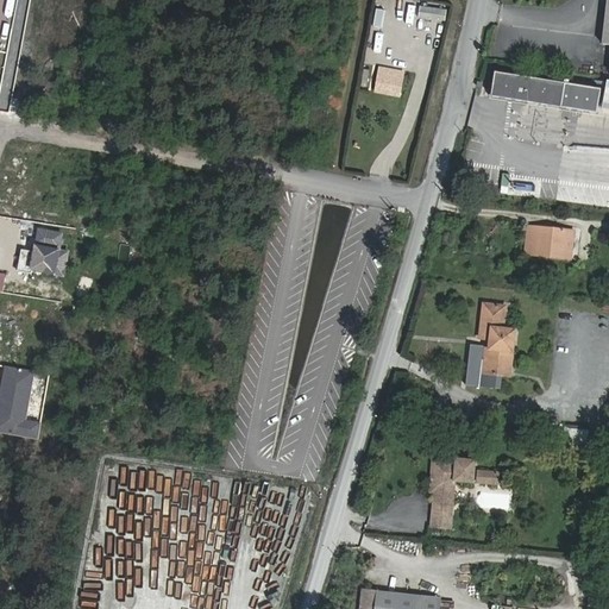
[(418,23),(437,24),(438,5),(420,4),(418,23)]
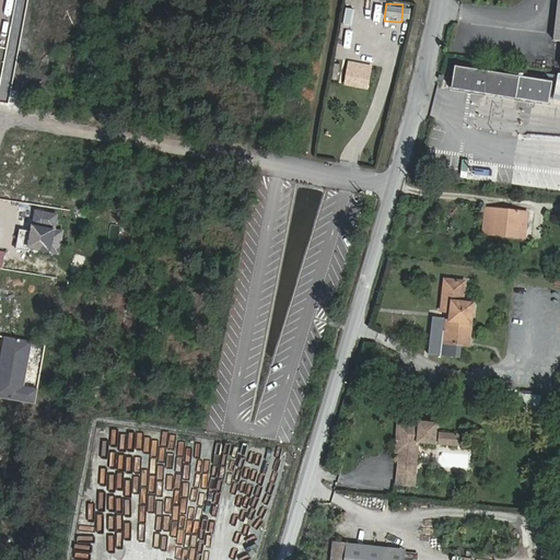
[(350,25),(352,9),(345,7),(341,23),(350,25)]
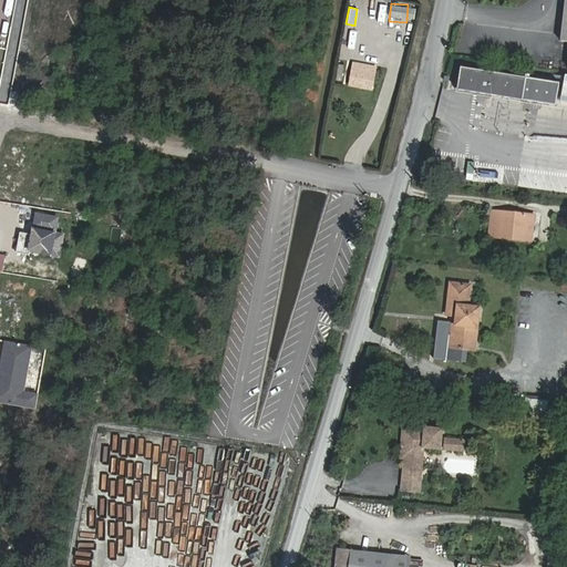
[(346,86),(372,90),(375,64),(349,61),(346,86)]
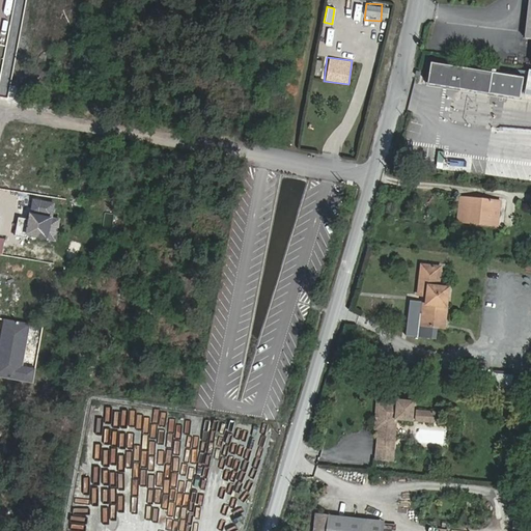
[(492,72),(432,65),(430,86),(488,92),(492,72)]
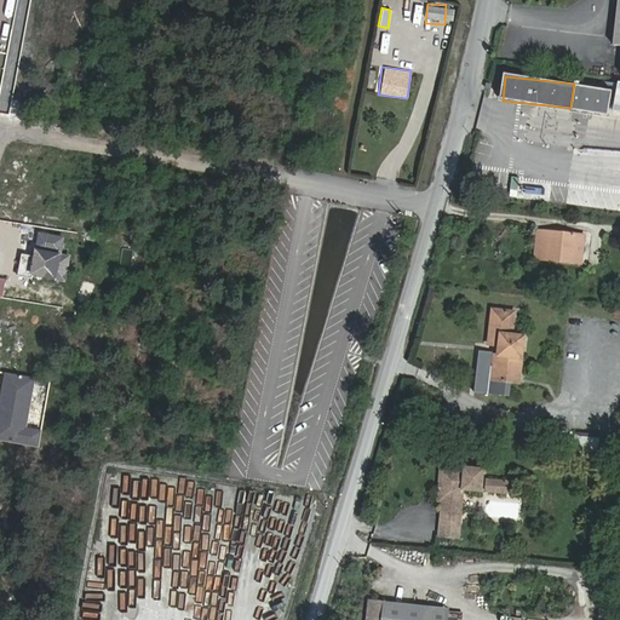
[(619,145),(578,138),(570,182),(619,189),(619,145)]
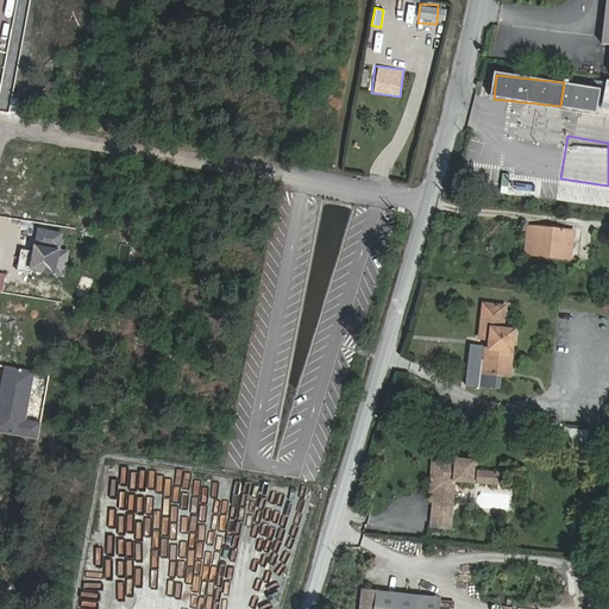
[(528,225),(523,255),(570,259),(573,231),(528,225)]
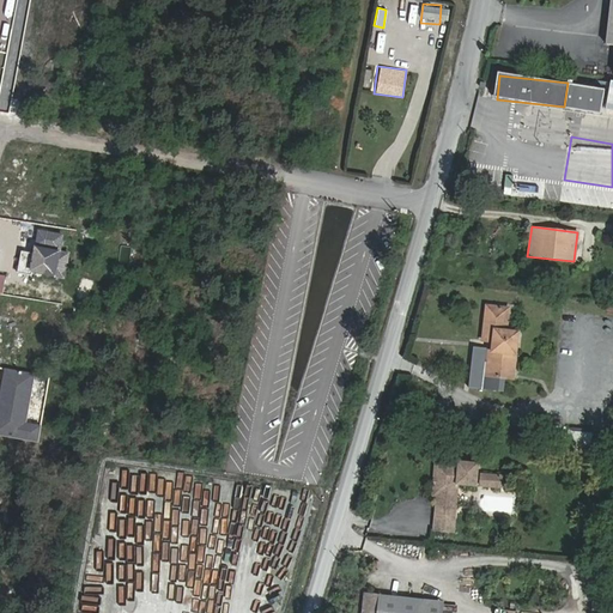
[(507,358),(515,358),(517,338),(505,337),(508,313),(486,310),(483,345),(492,346),(491,354),(490,354),(486,381),(504,383),(507,358)]
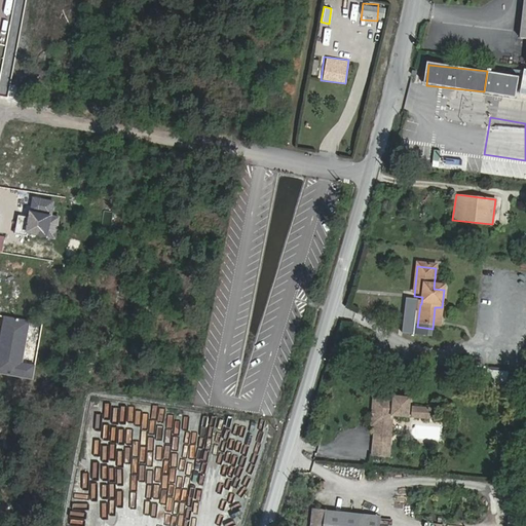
[(440,330),(442,307),(435,307),(433,329),(440,330)]
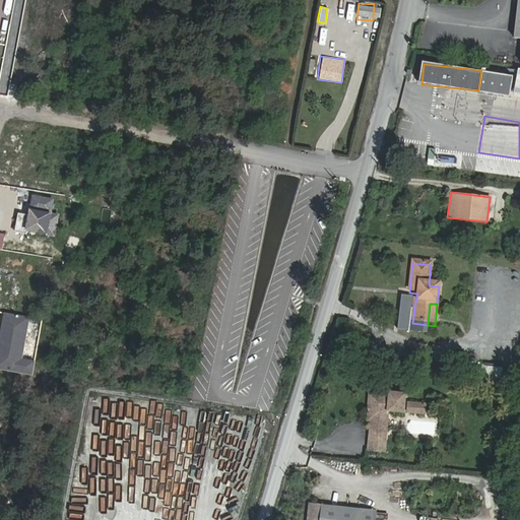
[(484,366),(484,376),(501,376),(501,366),(484,366)]
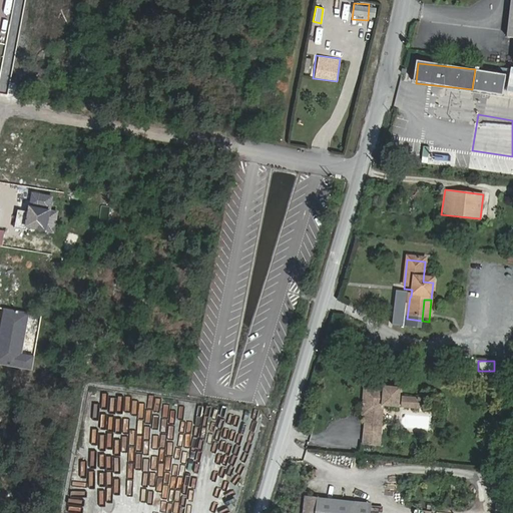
[(366,409),(362,409),(362,410),(362,417),(365,418),(364,435),(379,435),(380,410),(400,411),(401,392),(383,391),(382,394),(363,392),(363,404),(366,404),(366,409)]
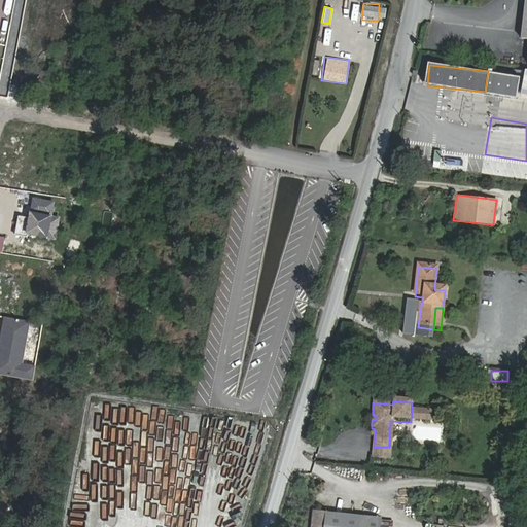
[(377,526),(378,518),(326,513),(324,526),(377,526)]
